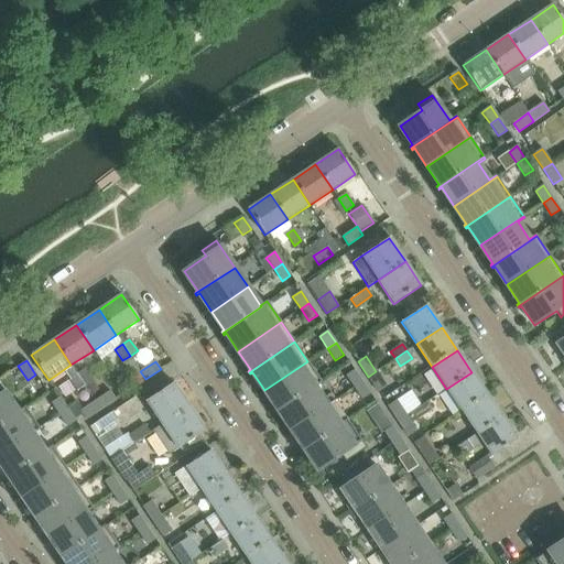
[(277,409),(274,410),(275,412),(314,386),(315,387),(322,382),(307,361),(264,390),(277,409)]
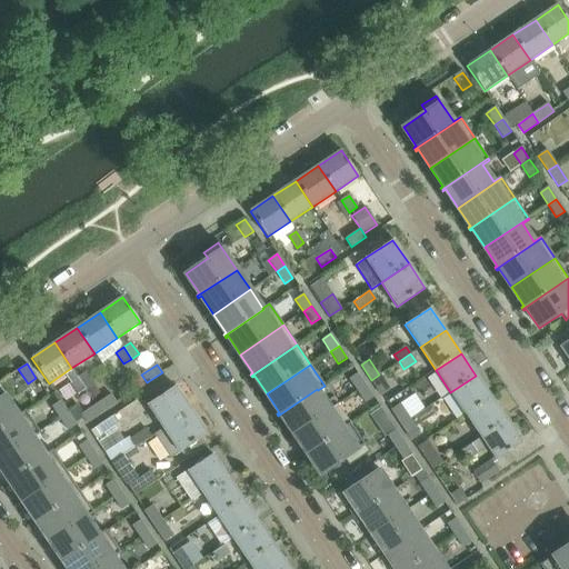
[(86,372),(78,378),(86,389),(93,385),(86,372)]
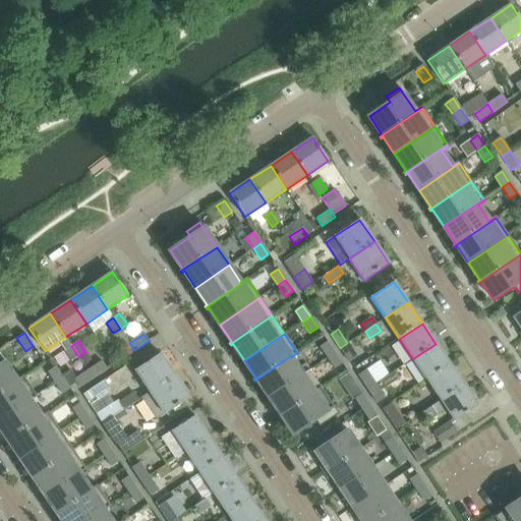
[(327,358),(335,353),(327,342),(320,347),(327,358)]
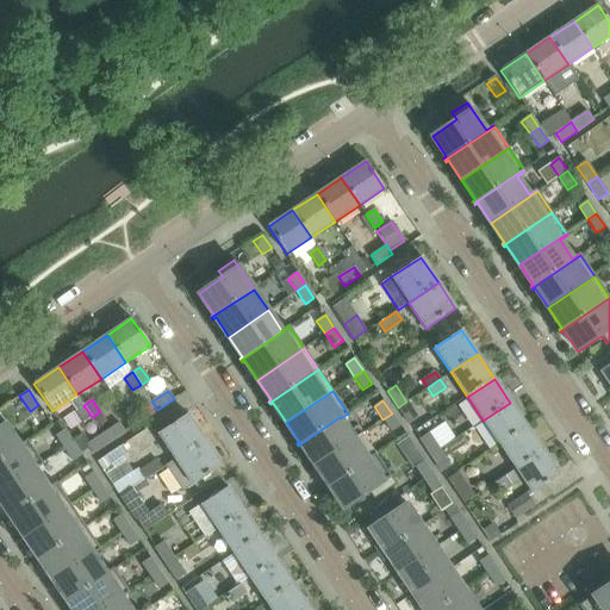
[(151,402),(138,410),(145,419),(159,411),(157,410),(151,402)]
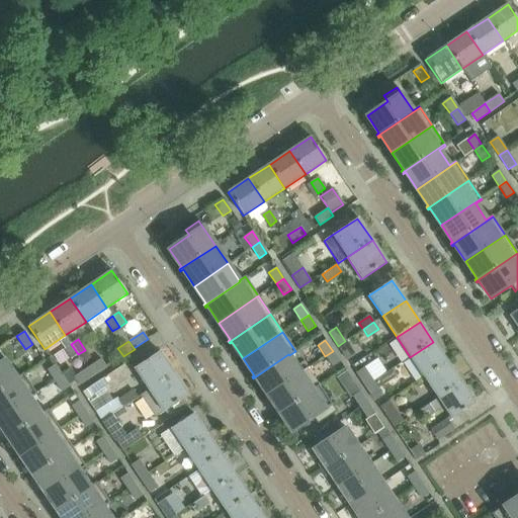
[(345,341),(338,346),(347,360),(355,355),(345,341)]
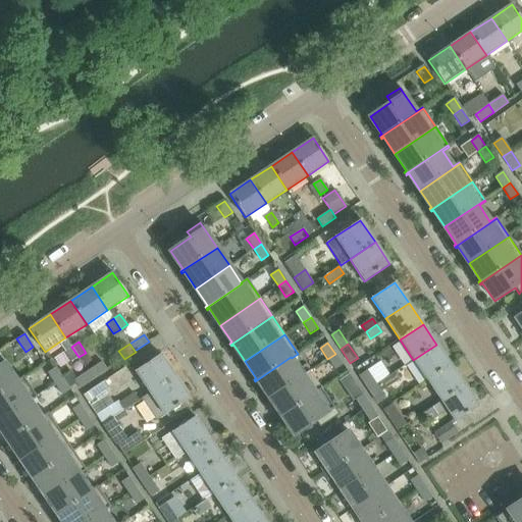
[(436,345),(413,360),(427,381),(451,365),(436,345)]
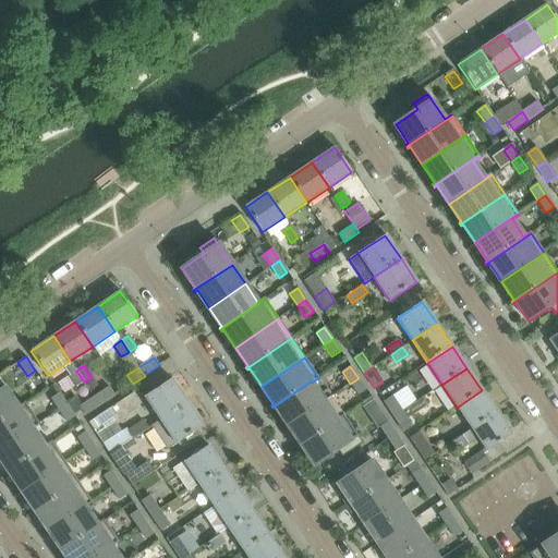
[(76,371),(69,375),(76,387),(84,381),(76,371)]
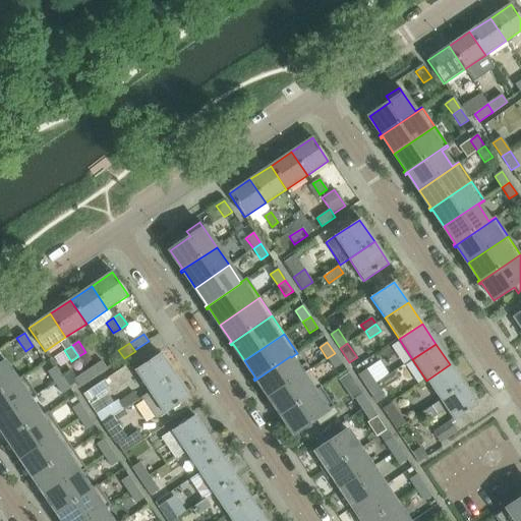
[(342,363),(335,353),(327,358),(334,369),(342,363)]
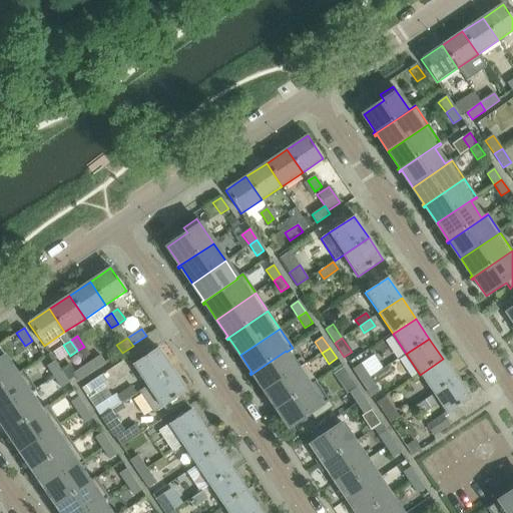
[(157,349),(132,365),(147,387),(172,370),(157,349)]
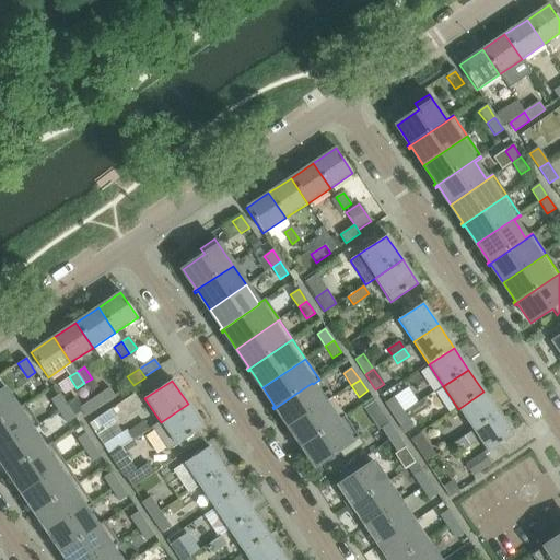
[(0,422),(25,406),(24,404),(18,408),(0,383),(0,382),(0,422)]
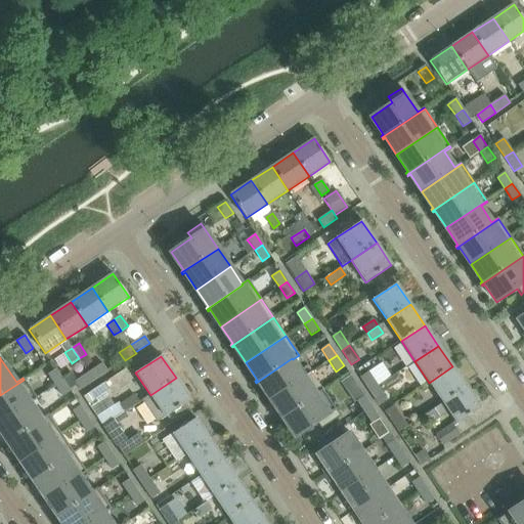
[(292,358),(256,383),(257,384),(259,383),(270,399),(304,377),(293,359),(292,358)]
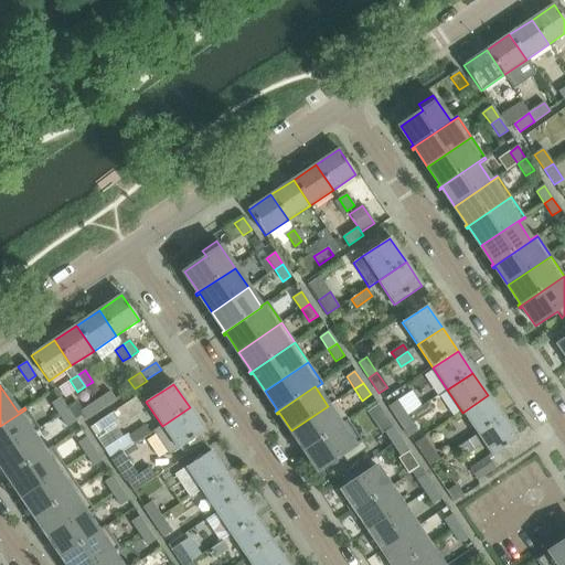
[(110,392),(95,402),(100,411),(116,401),(110,392)]
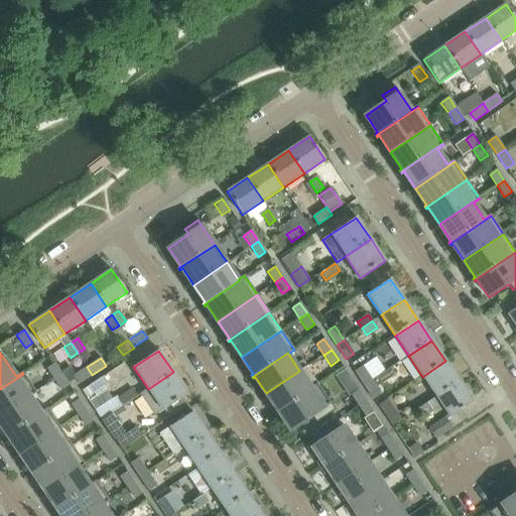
[(445,361),(422,377),(436,397),(460,382),(445,361)]
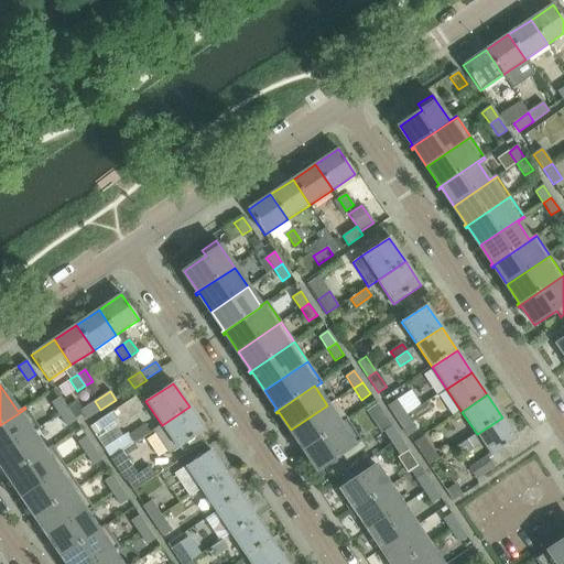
[(60,398),(51,403),(58,415),(67,410),(60,398)]
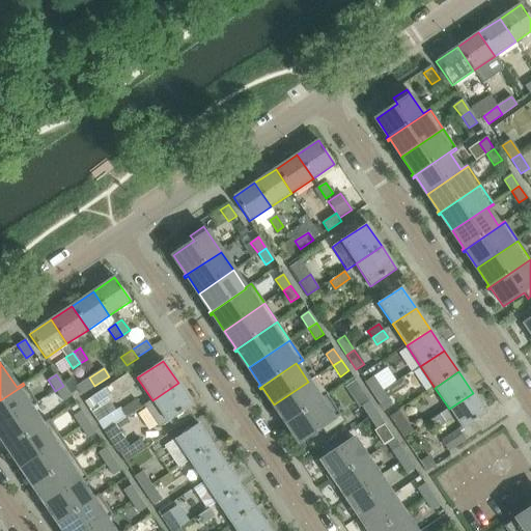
[(89,378),(75,387),(81,395),(94,386),(89,378)]
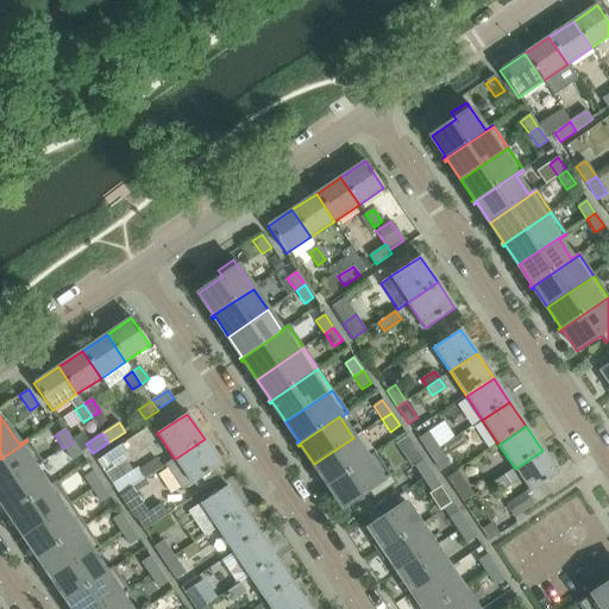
[(419,439),(429,454),(438,449),(427,433),(419,439)]
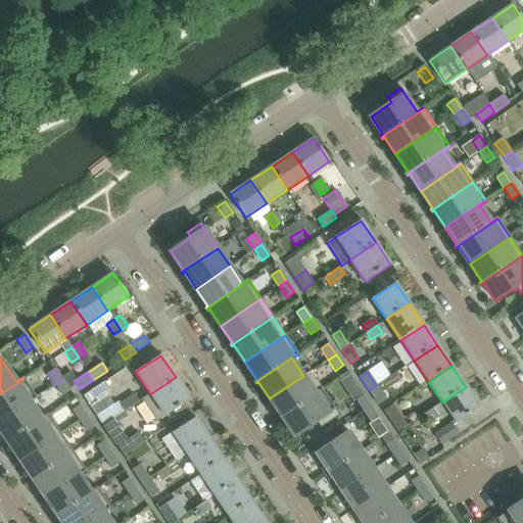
[(270,398),(281,416),(279,417),(280,419),(317,394),(316,392),(303,376),(270,398)]
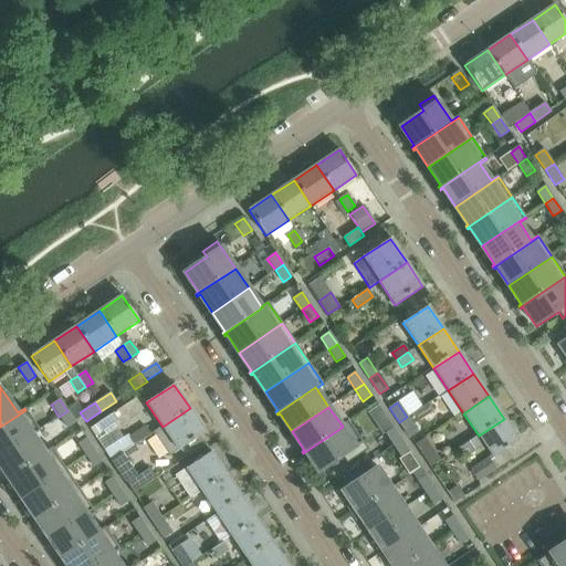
[(190,408),(163,427),(153,433),(169,458),(207,432),(190,408)]
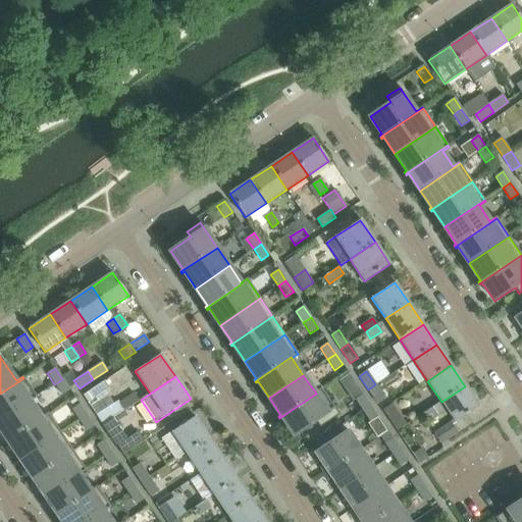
[(23,378),(0,394),(0,419),(36,396),(23,378)]
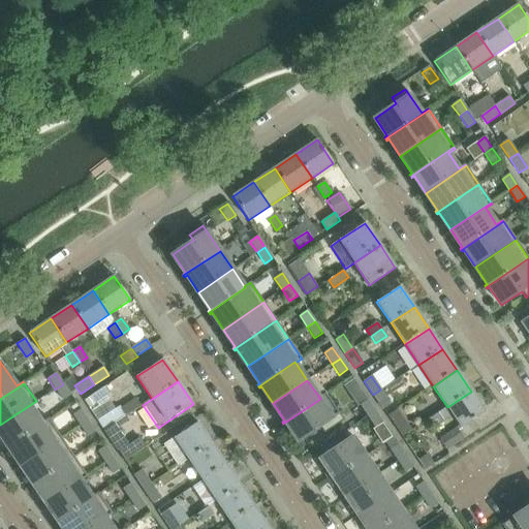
[(63,384),(55,390),(63,400),(70,395),(63,384)]
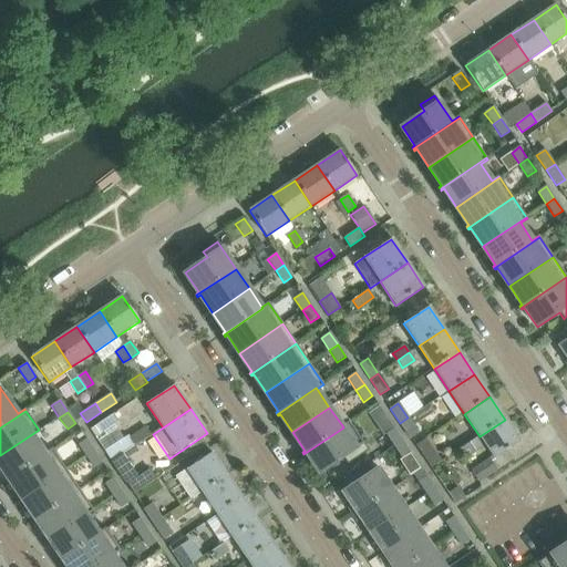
[(408,418),(400,423),(410,439),(419,433),(408,418)]
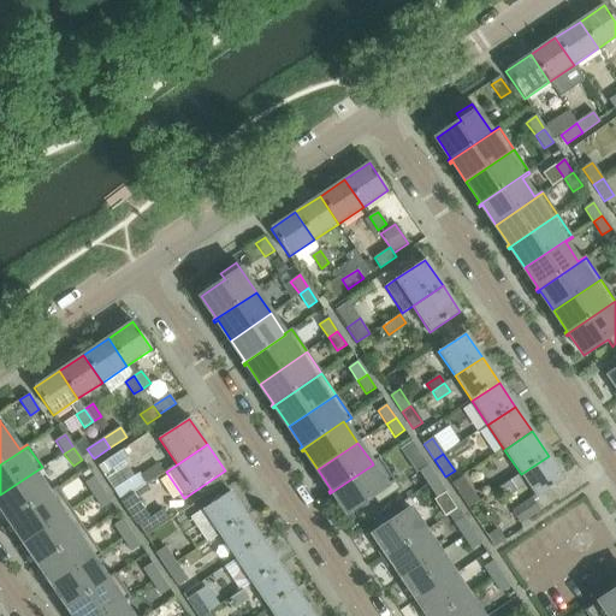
[(549,456),(521,474),(537,499),(564,480),(549,456)]
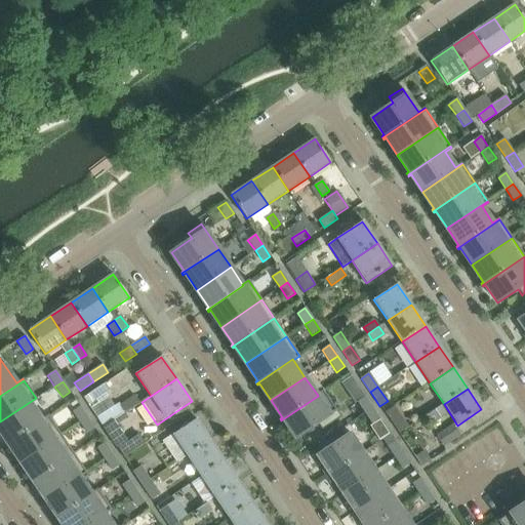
[(323,390),(317,394),(318,396),(281,420),(282,421),(284,420),(296,438),(317,425),(321,431),(340,417),(323,390)]
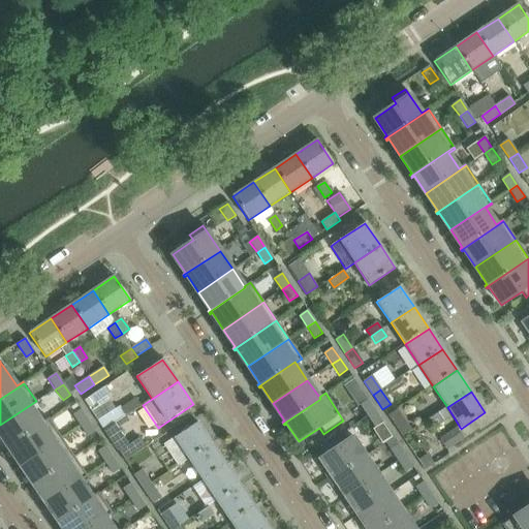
[(135,399),(121,409),(126,416),(141,407),(135,399)]
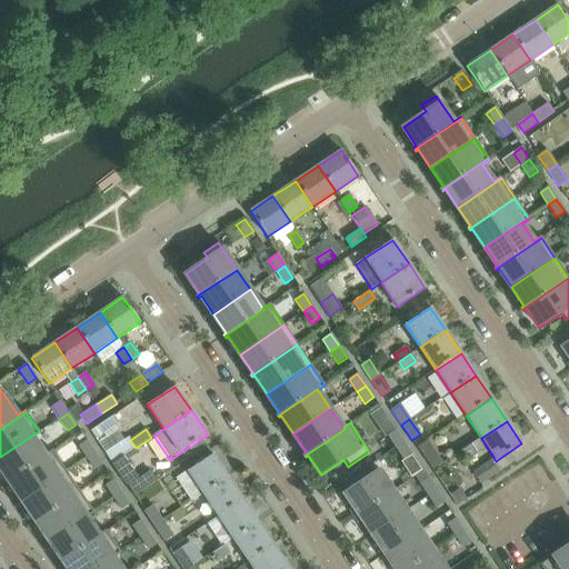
[(387,436),(395,448),(403,442),(396,430),(387,436)]
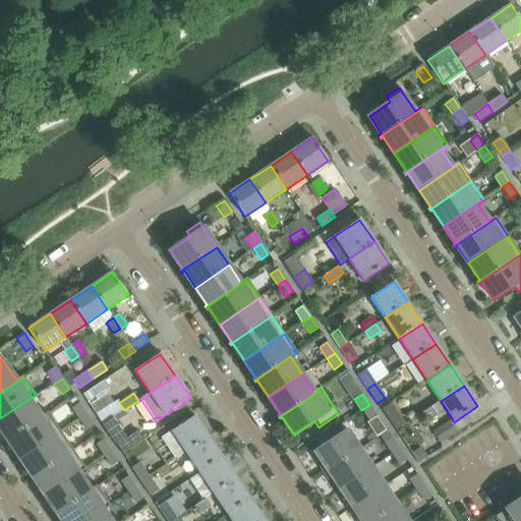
[(0,418),(0,427),(7,439),(5,441),(6,442),(48,413),(47,412),(41,416),(31,401),(37,397),(36,395),(0,418)]
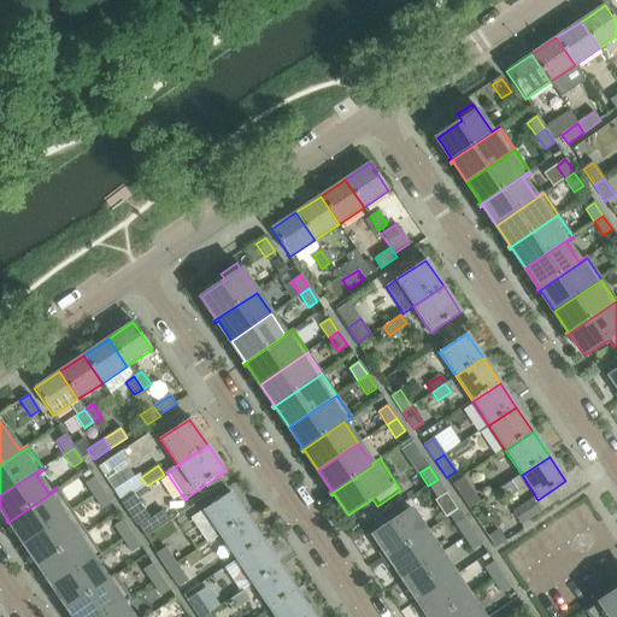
[(94,477),(84,483),(94,497),(103,491),(94,477)]
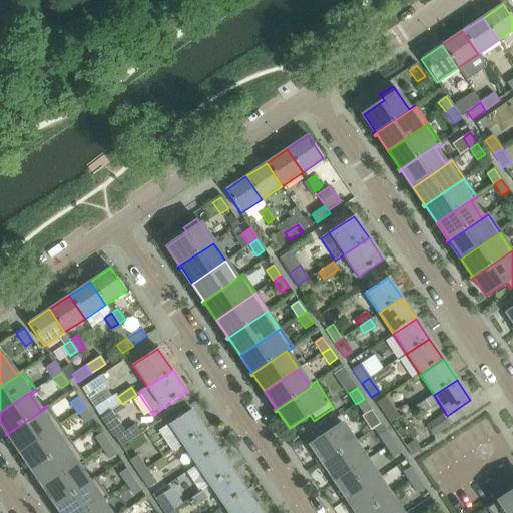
[(386,397),(376,404),(383,414),(393,408),(386,397)]
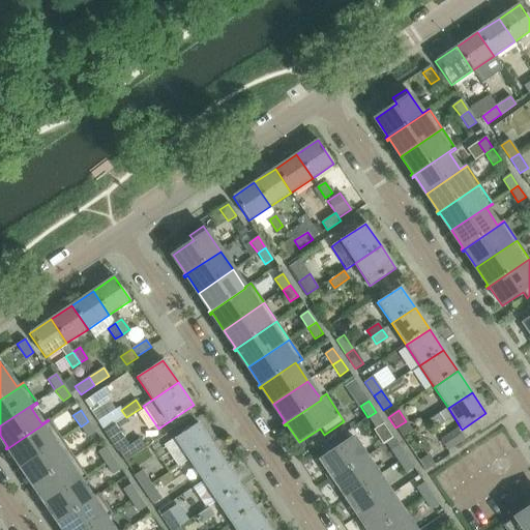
[(383,422),(376,412),(367,417),(376,429),(383,422)]
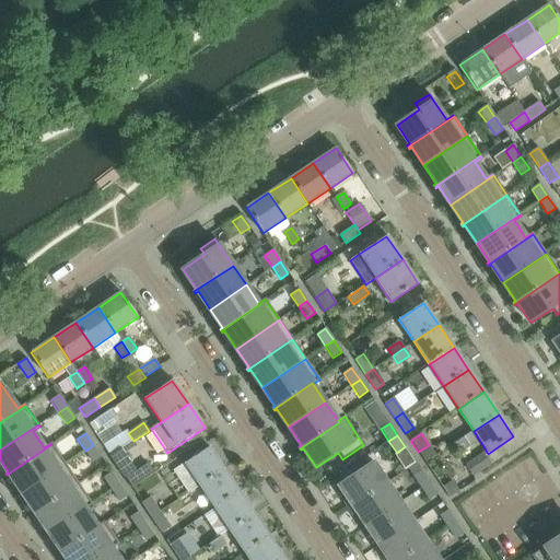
[(464,438),(453,445),(457,453),(469,444),(464,438)]
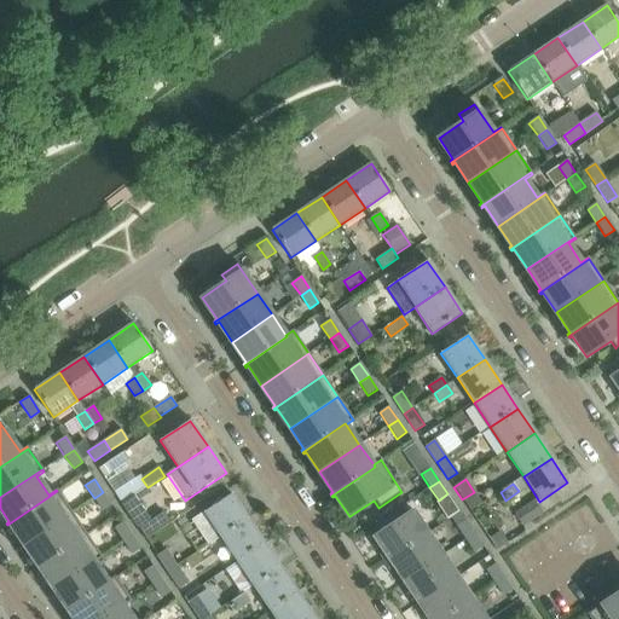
[(57,491),(7,525),(9,527),(11,525),(24,545),(71,513),(57,491)]
